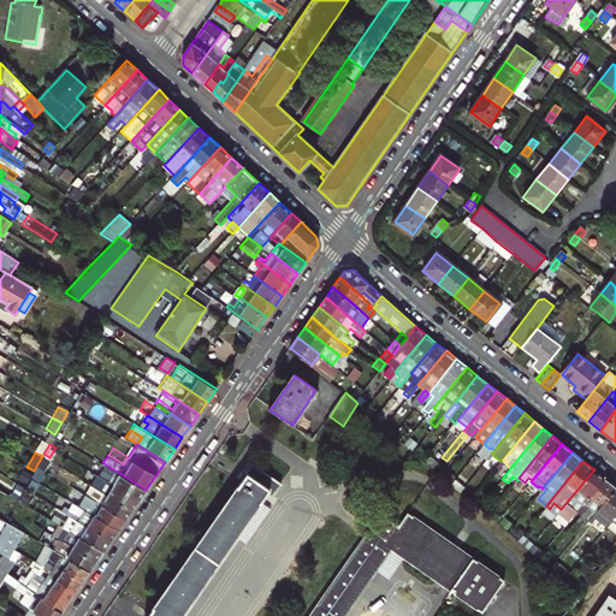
[(253,466),(230,498),(252,514),(265,493),(271,497),(279,485),(253,466)]
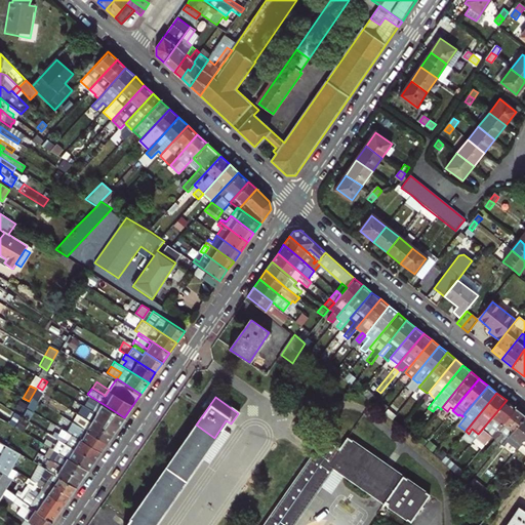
[(71,407),(76,411),(113,434),(118,426),(95,411),(85,405),(82,403),(76,399),(71,407)]
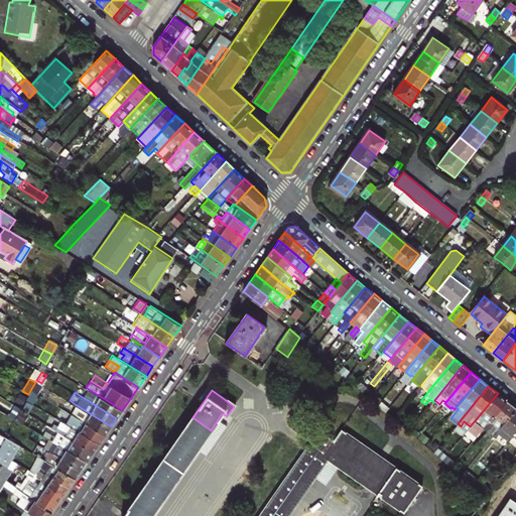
[(506,400),(498,393),(471,425),(476,430),(481,424),(484,427),(485,427),(506,400)]
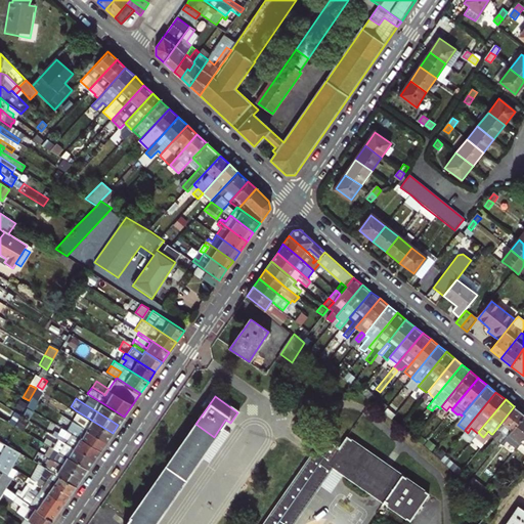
[(95,410),(118,425),(124,417),(101,402),(95,410)]
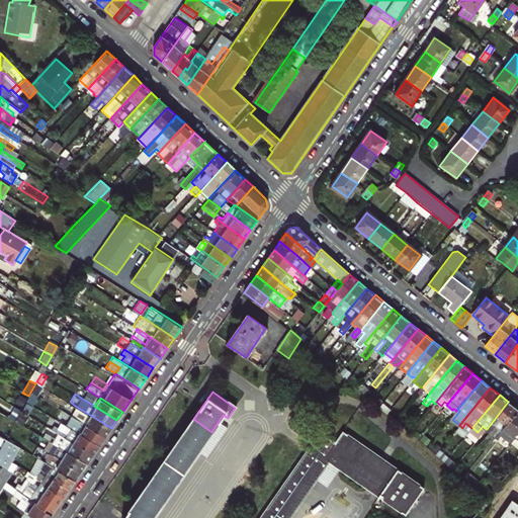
[(491,443),(517,410),(508,402),(487,429),(490,432),(480,444),(486,449),(491,443)]
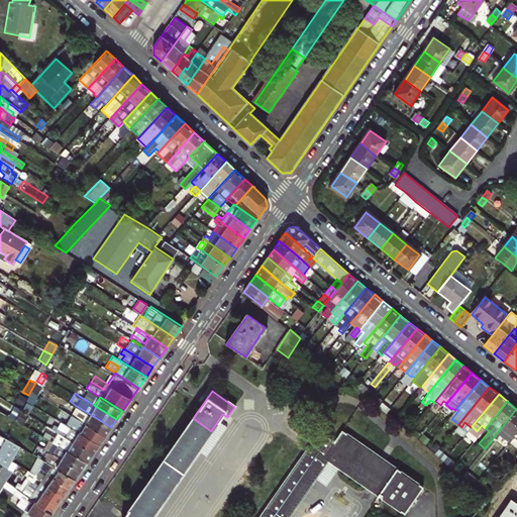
[(69,413),(105,435),(111,427),(75,405),(69,413)]
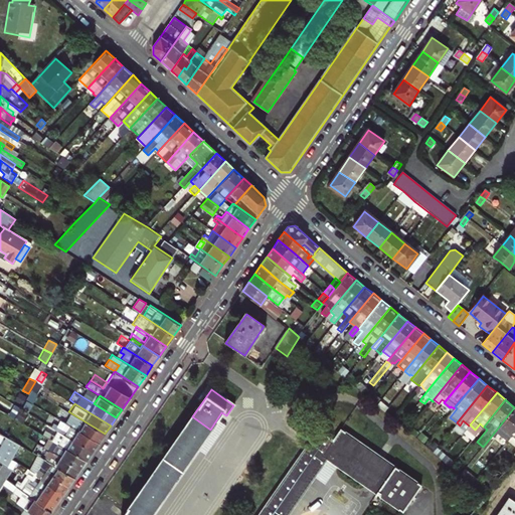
[(508,441),(514,432),(514,406),(514,407),(488,441),(490,442),(493,438),(504,446),(508,441)]
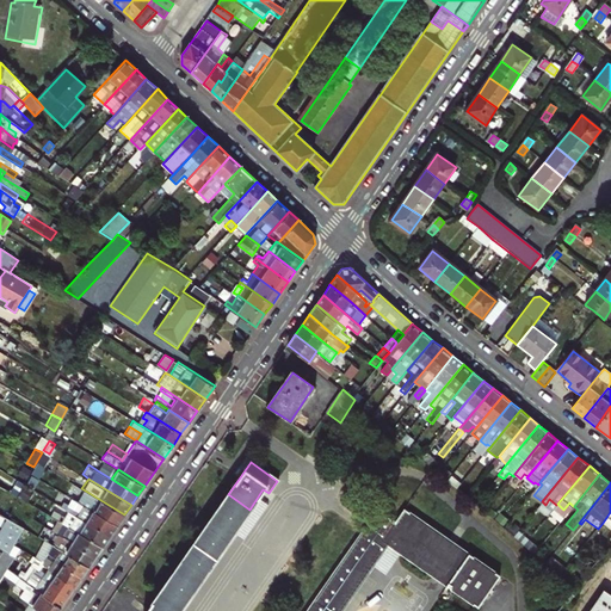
[(74,499),(117,525),(124,514),(81,488),(74,499)]
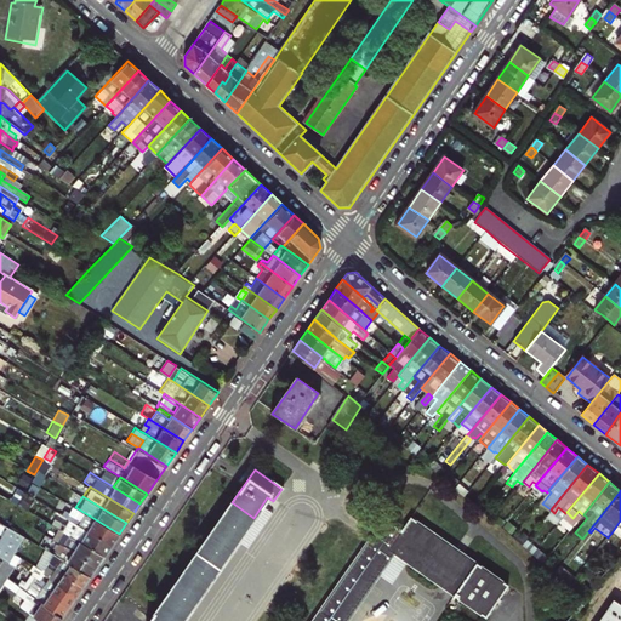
[(254,518),(232,502),(214,528),(235,542),(254,518)]
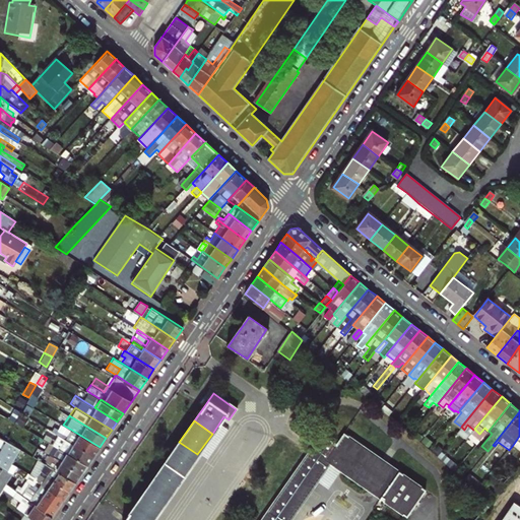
[(63,425),(57,435),(92,457),(100,447),(63,425)]
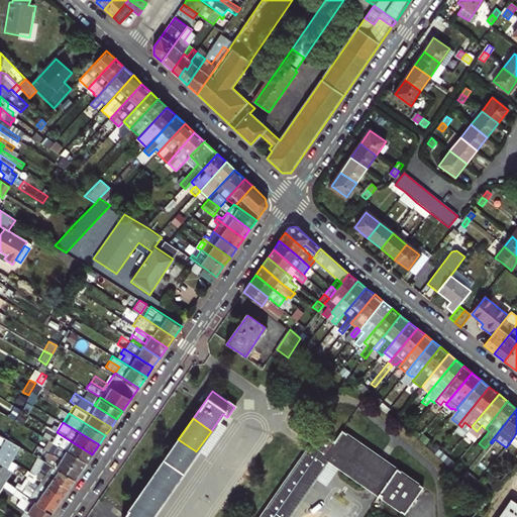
[(92,454),(57,432),(48,427),(42,436),(58,444),(87,461),(92,454)]
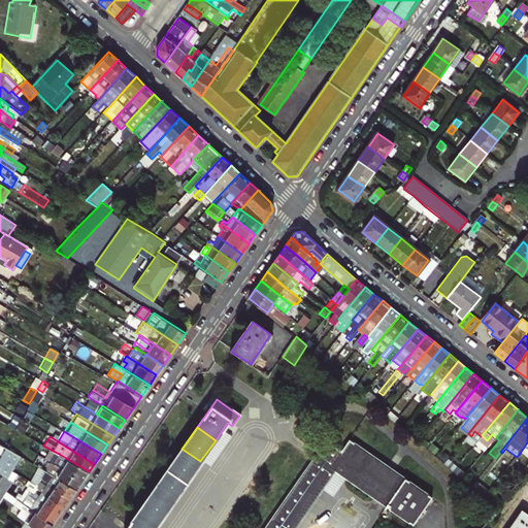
[(423,436),(420,440),(427,447),(430,443),(423,436)]
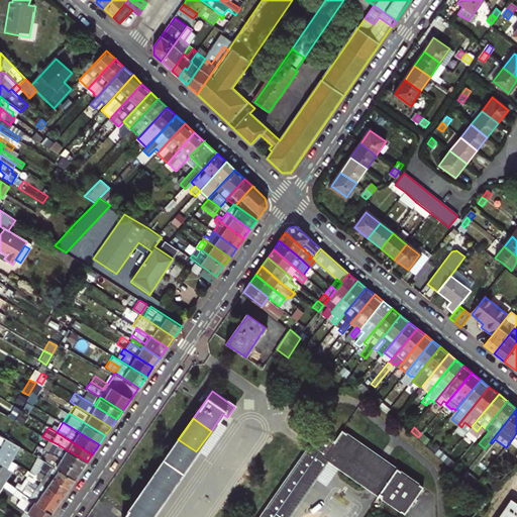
[(287,516),(329,457),(404,510),(422,485),(342,429),(333,441),(320,431),(260,516),(287,516)]
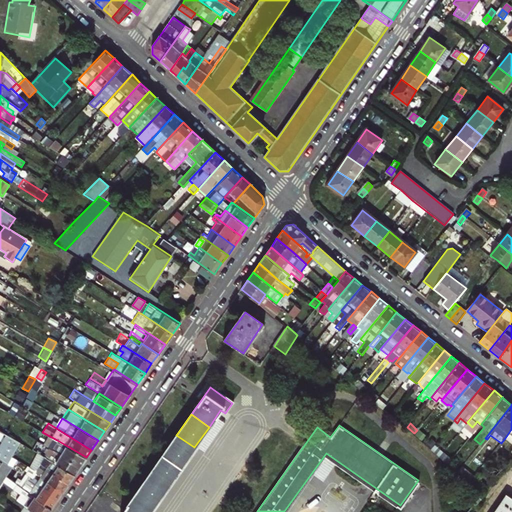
[(19,441),(7,434),(0,444),(0,459),(5,463),(6,464),(12,456),(16,448),(19,441)]
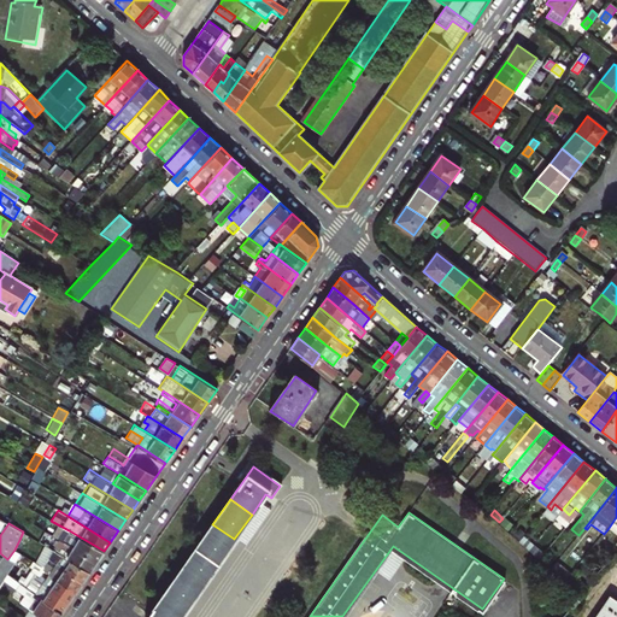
[(160,616),(178,616),(234,539),(212,524),(152,611),(160,616)]
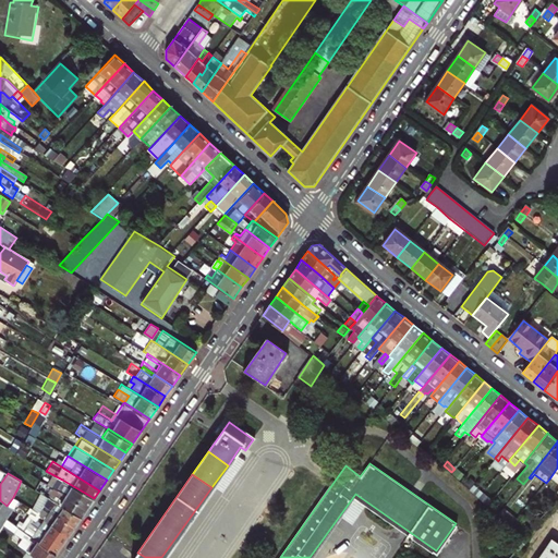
[(46,484),(39,480),(34,488),(40,493),(46,484)]
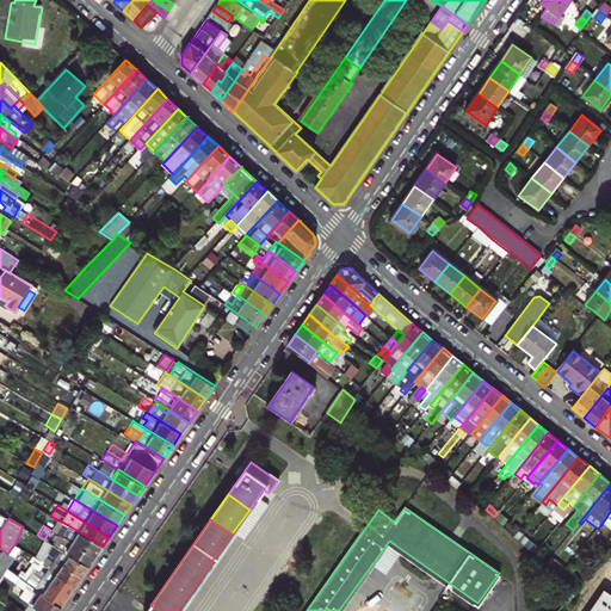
[(68,525),(61,536),(96,556),(103,545),(68,525)]
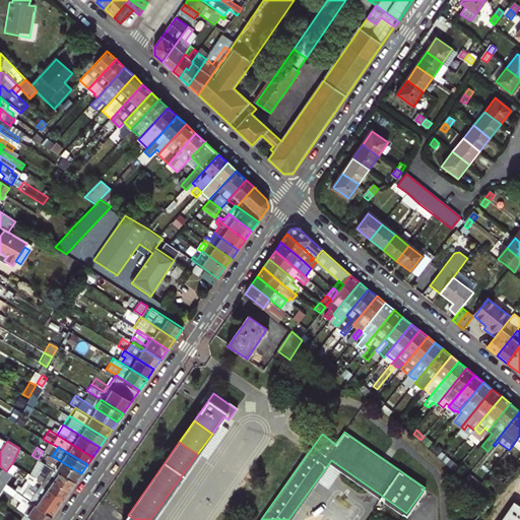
[(16,466),(21,458),(16,455),(12,463),(16,466)]
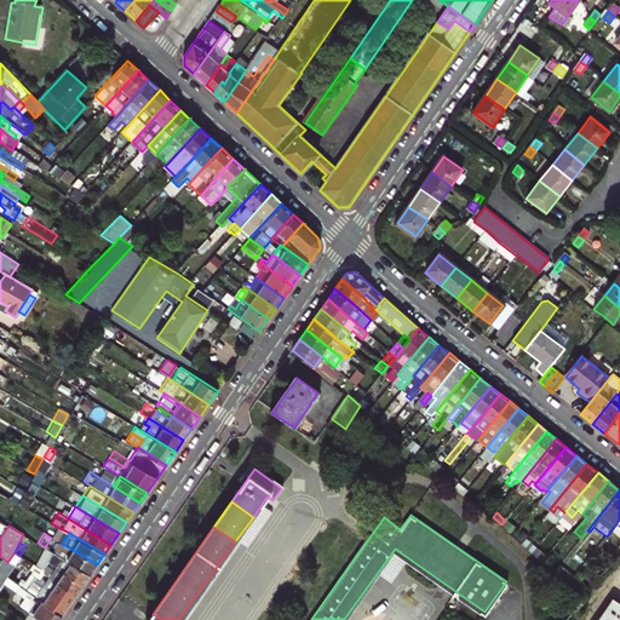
[(62,544),(56,554),(90,574),(97,564),(62,544)]
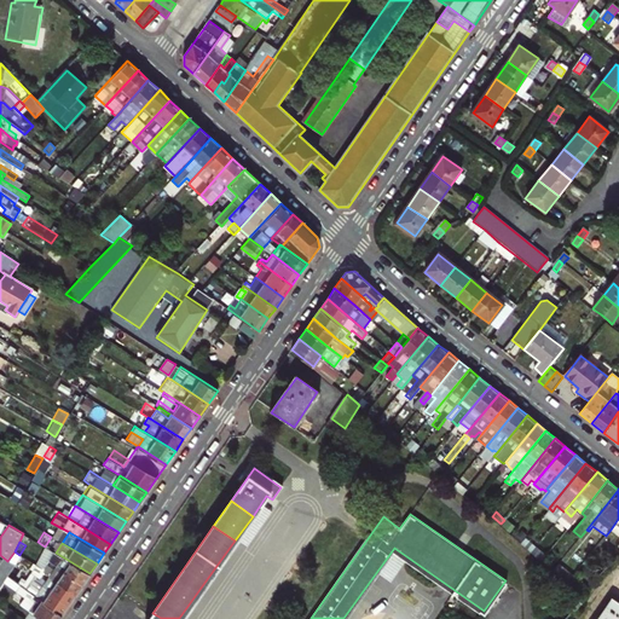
[(548,553),(539,545),(534,551),(543,559),(548,553)]
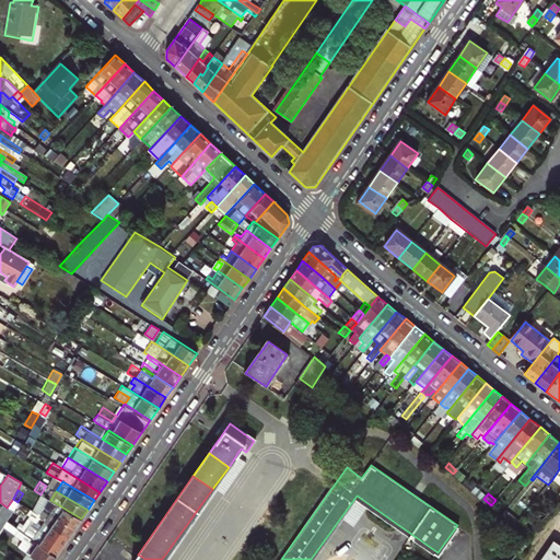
[(81,518),(50,500),(48,499),(45,502),(51,506),(48,512),(73,529),(81,518)]
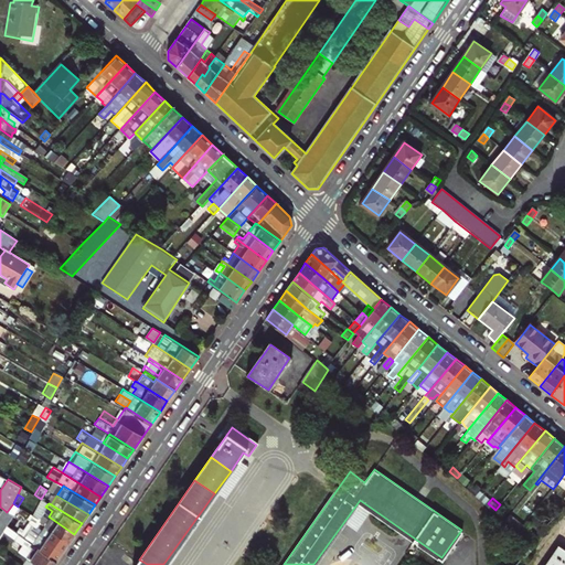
[(507,519),(511,513),(500,504),(496,510),(507,519)]
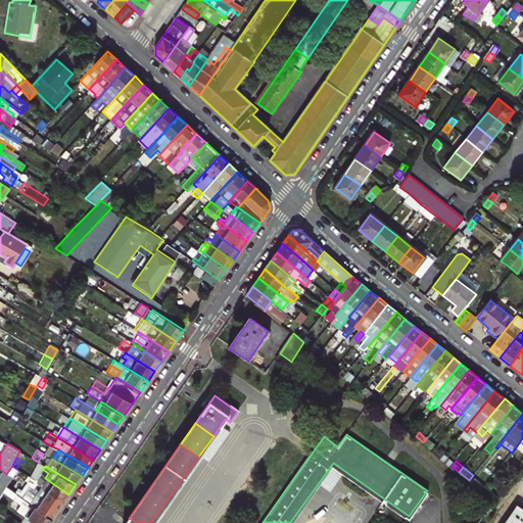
[(12,477),(6,474),(5,473),(0,480),(0,494),(5,487),(12,477)]
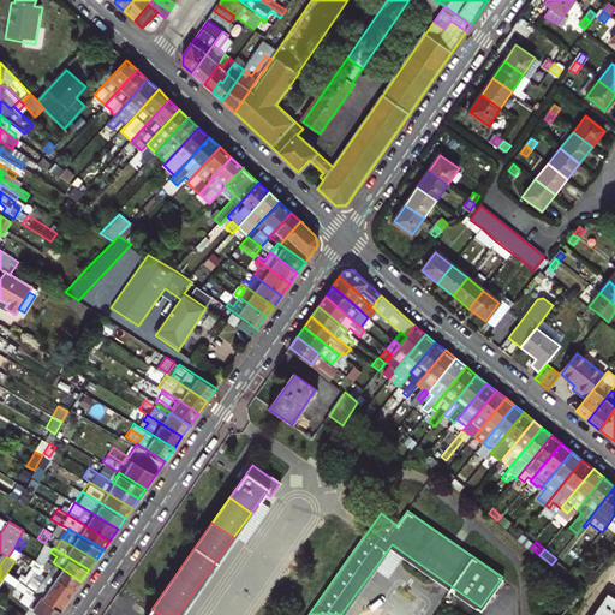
[(47,572),(75,591),(81,581),(53,562),(49,559),(42,568),(47,572)]
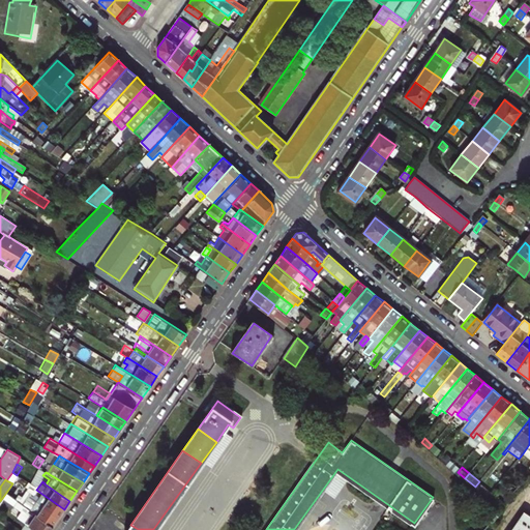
[(487,497),(491,492),(479,481),(475,487),(487,497)]
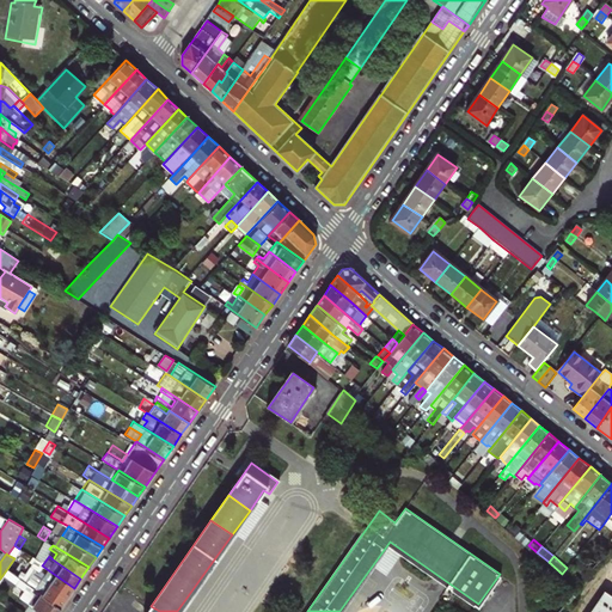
[(31,573),(32,571),(29,568),(20,580),(60,607),(67,598),(31,573)]
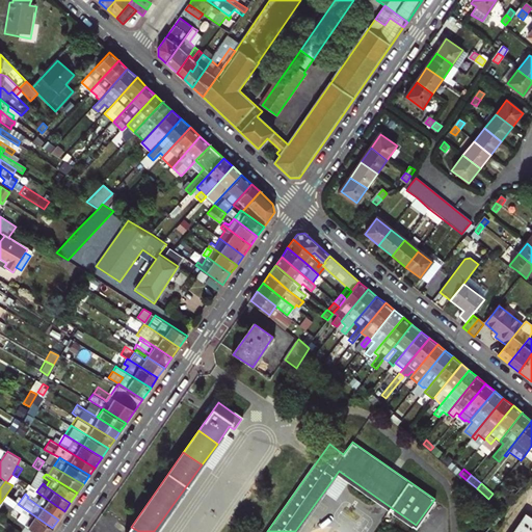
[(32,499),(28,497),(27,498),(58,520),(64,511),(41,495),(37,499),(33,496),(32,499)]
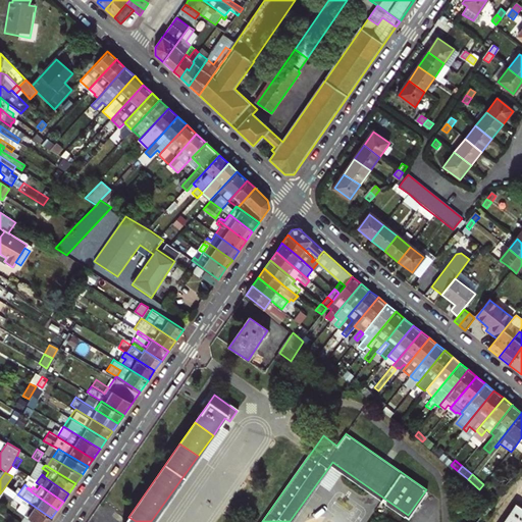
[(17,494),(8,488),(4,492),(14,500),(10,506),(34,521),(48,521),(51,518),(17,494)]
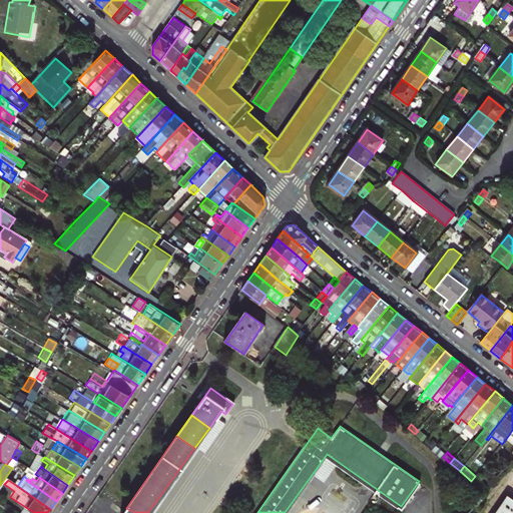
[(512,512),(512,500),(507,496),(495,512),(512,512)]
